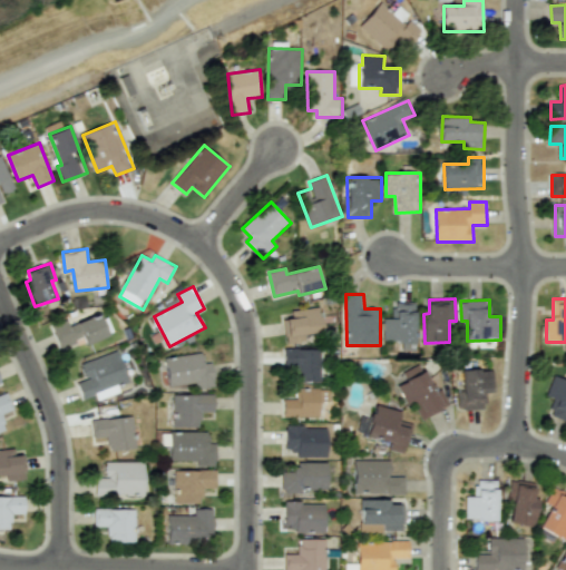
[(386,318),(386,344),(417,343),(417,303),(394,303),(394,318),(386,318)]
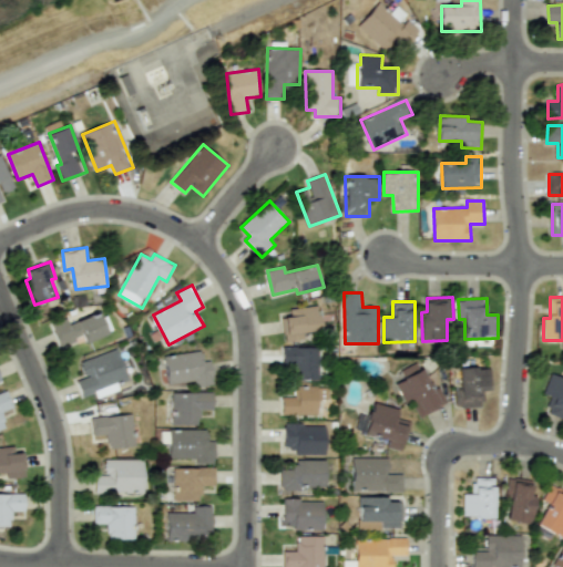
[(292,308),(292,317),(285,317),(286,340),(306,340),(306,332),(320,331),(320,307),(292,308)]
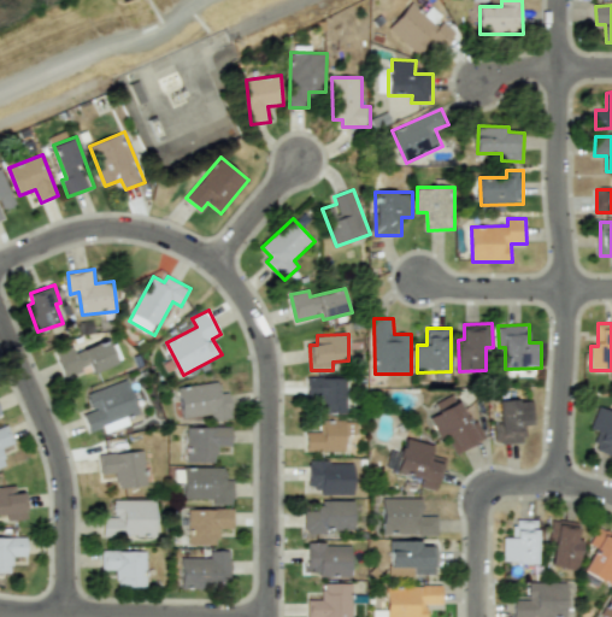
[(125,360),(117,339),(77,353),(75,346),(57,352),(66,377),(92,368),(94,372),(125,360)]
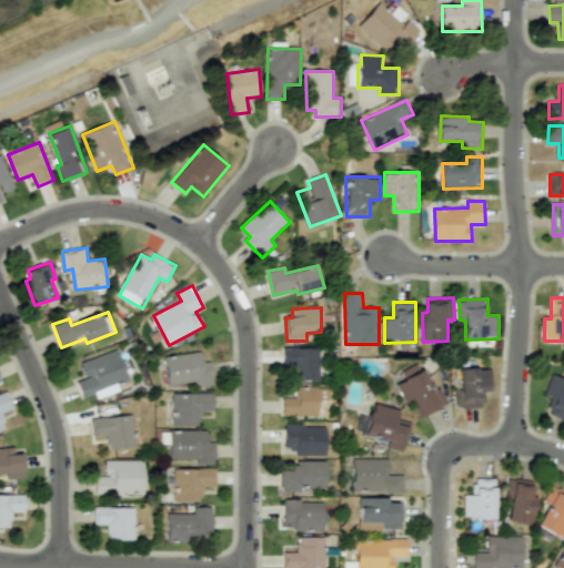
[(322,379),(321,347),(284,348),(284,368),(295,368),(295,379),(322,379)]
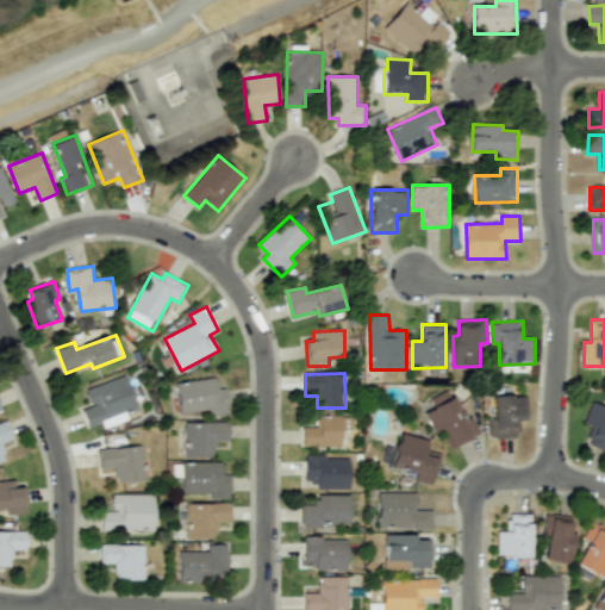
[(89,427),(139,409),(128,375),(87,390),(93,406),(83,410),(89,427)]
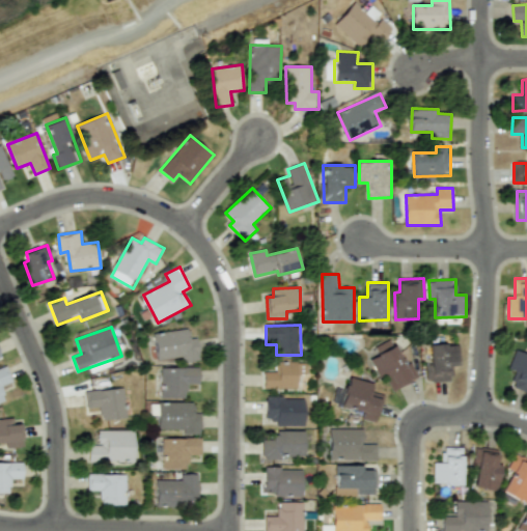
[(155,333),(159,360),(185,357),(185,363),(202,361),(198,337),(192,338),(191,328),(155,333)]
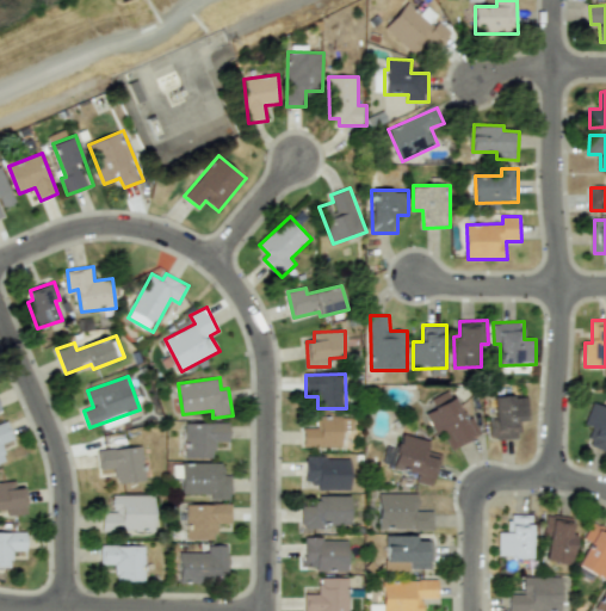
[(467,420),(453,390),(434,400),(438,408),(428,413),(438,436),(445,432),(453,450),(483,436),(475,417),(467,420)]
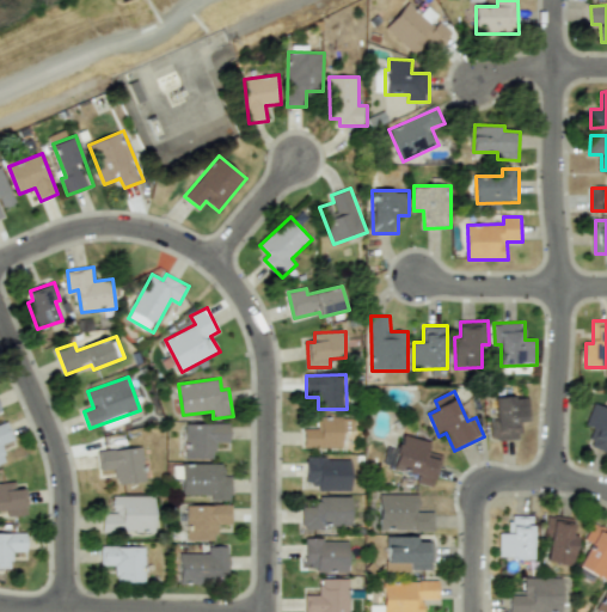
[(531,397),(496,397),(497,418),(492,420),(492,440),(522,439),(521,421),(532,421),(531,397)]
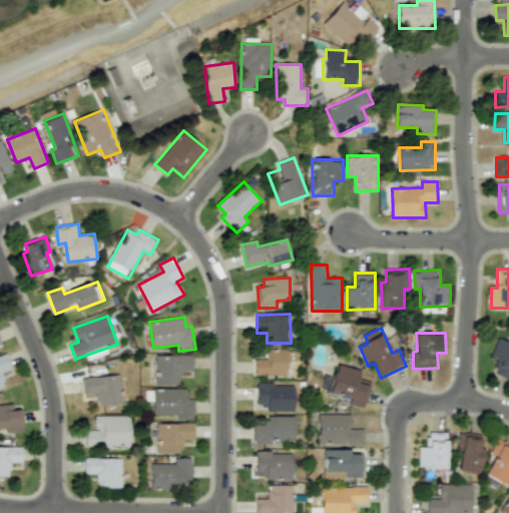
[(495,372),(508,377),(508,339),(501,336),(492,356),(500,360),(495,372)]
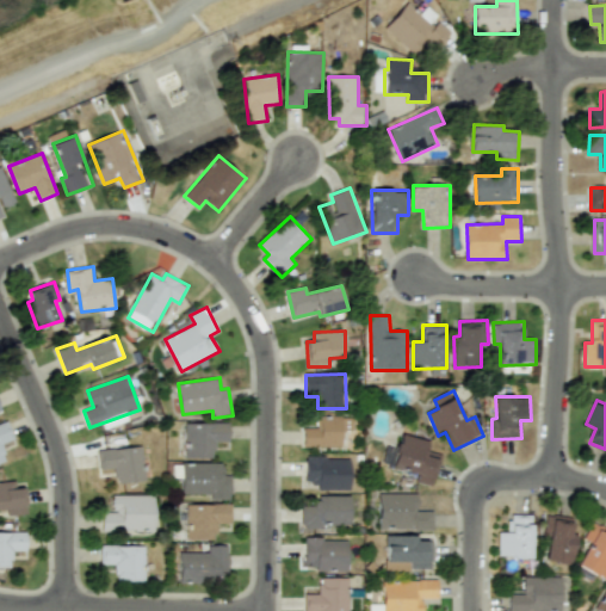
[(344,430),(356,430),(356,417),(319,417),(319,427),(304,427),(305,446),(344,446),(344,430)]
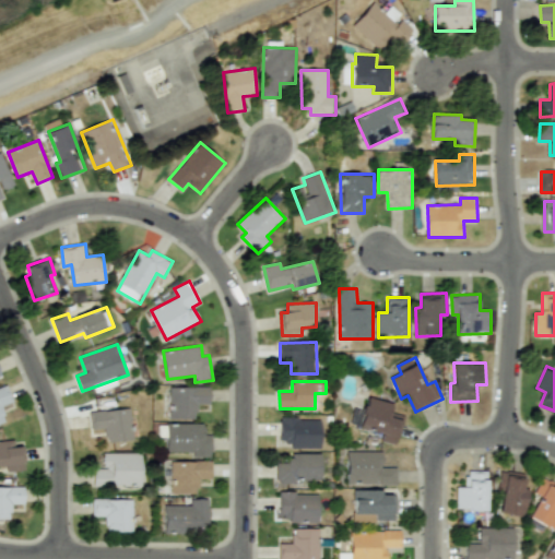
[(212,387),(172,388),(173,419),(199,419),(199,404),(212,404),(212,387)]
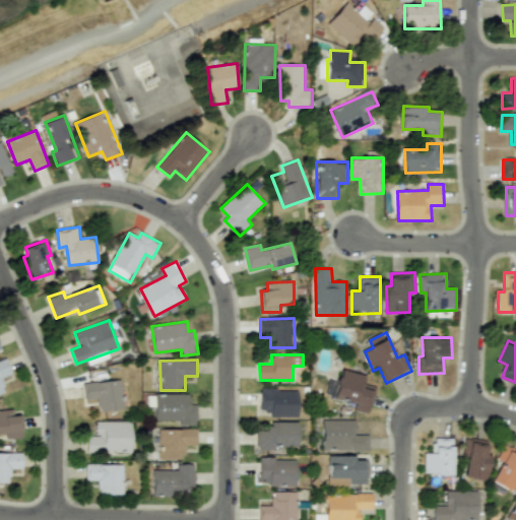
[(378,386),(365,383),(367,376),(342,369),(334,397),(358,403),(356,409),(371,413),(378,386)]
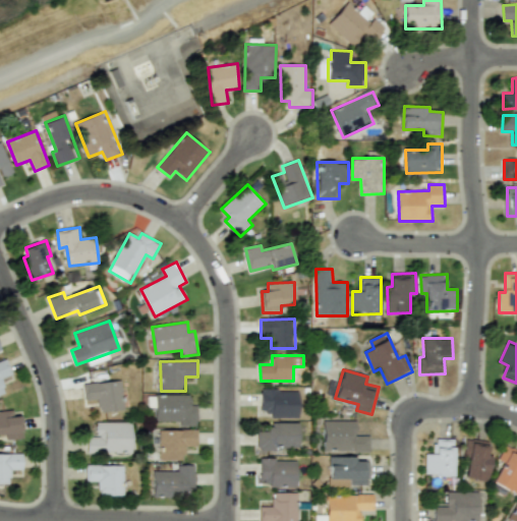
[(100,399),(101,412),(126,410),(123,381),(85,384),(87,400),(100,399)]
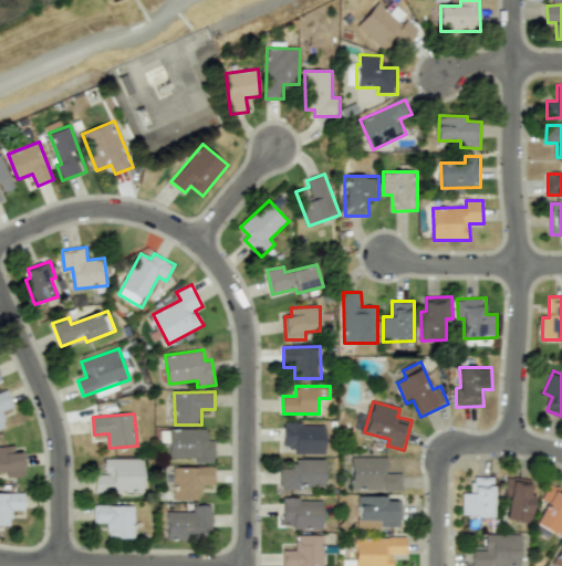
[(326,453),(328,423),(285,423),(285,447),(297,447),(295,453),(326,453)]
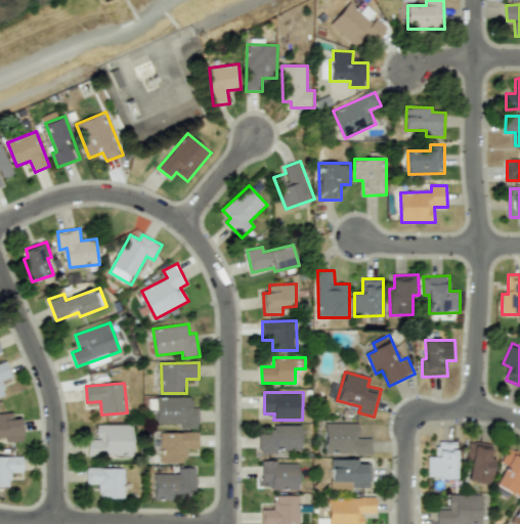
[(158,425),(183,424),(183,428),(200,428),(200,407),(192,407),(192,396),(158,397),(158,425)]
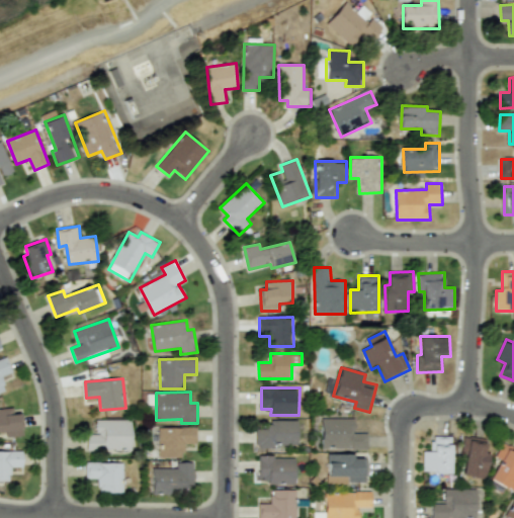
[(0,408),(0,431),(7,432),(7,437),(25,436),(24,413),(15,414),(15,408),(0,408)]
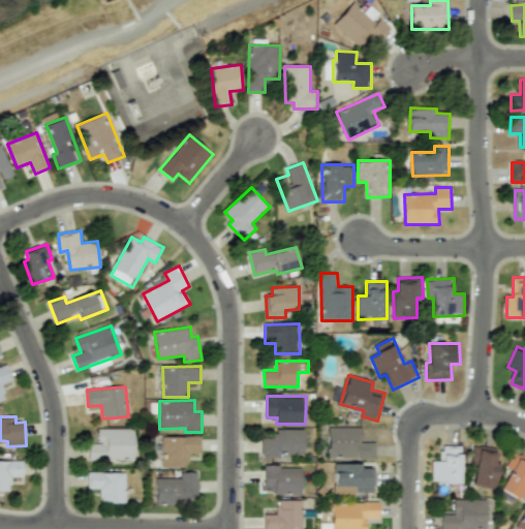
[(364,428),(331,427),(330,458),(377,459),(377,441),(364,441),(364,428)]
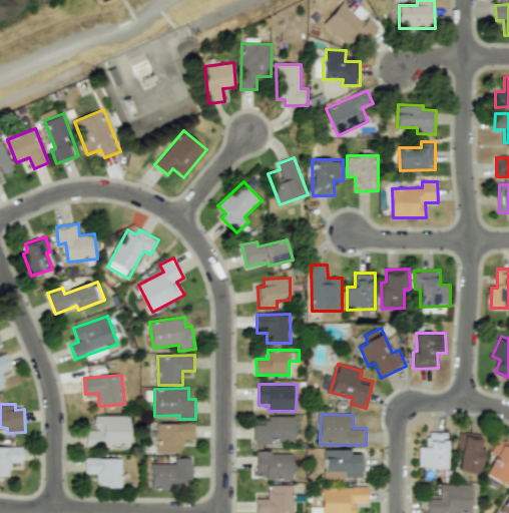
[(86,445),(131,446),(131,416),(95,415),(95,430),(87,430),(86,445)]
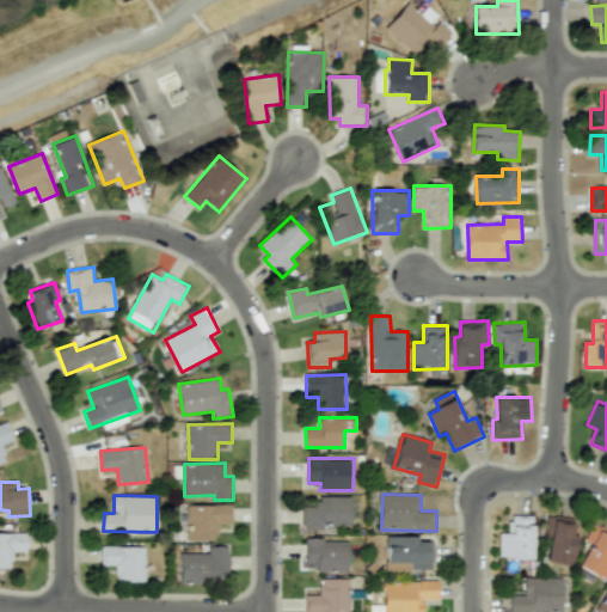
[(305,506),(305,527),(354,526),(354,496),(319,497),(319,506),(305,506)]
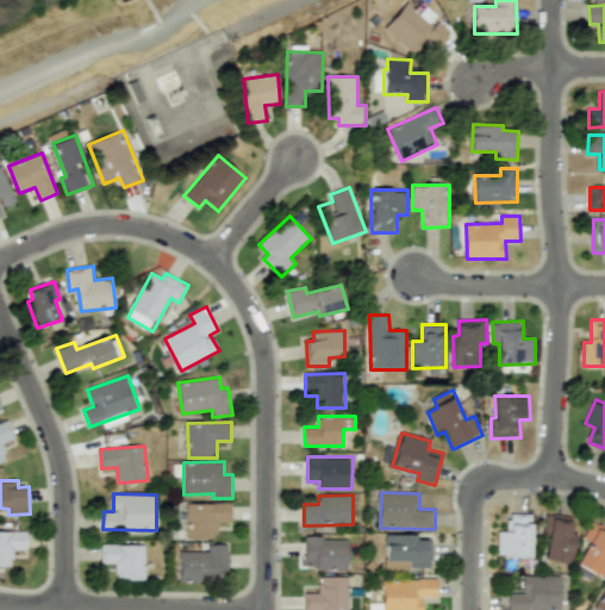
[(234,503),(188,504),(189,539),(218,539),(218,522),(234,522),(234,503)]
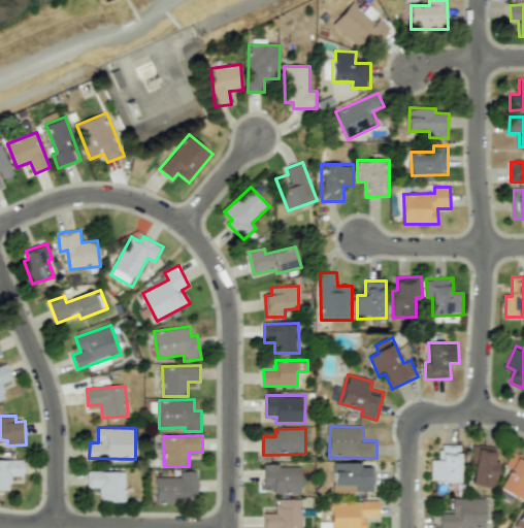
[(477,464),(473,484),(494,488),(499,462),(496,462),(498,448),(473,443),(470,463),(477,464)]
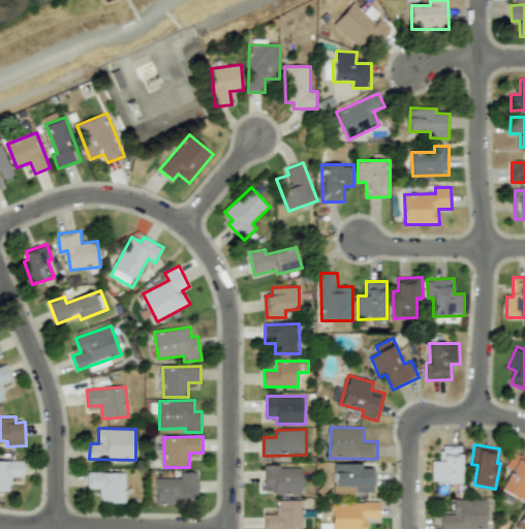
[(463,445),(442,445),(442,461),(433,461),(433,483),(463,483),(463,445)]
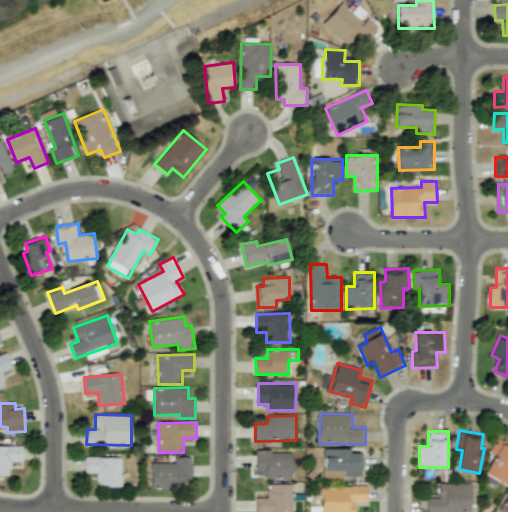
[(496,454),(485,473),(507,484),(507,441),(499,437),(491,451),(496,454)]
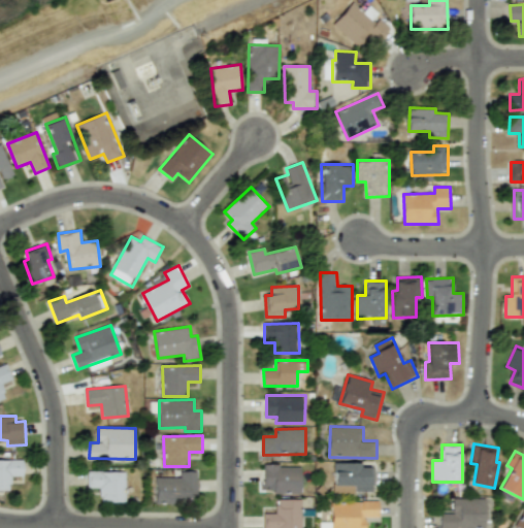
[(0,490),(12,490),(11,475),(25,475),(25,459),(0,459),(0,490)]
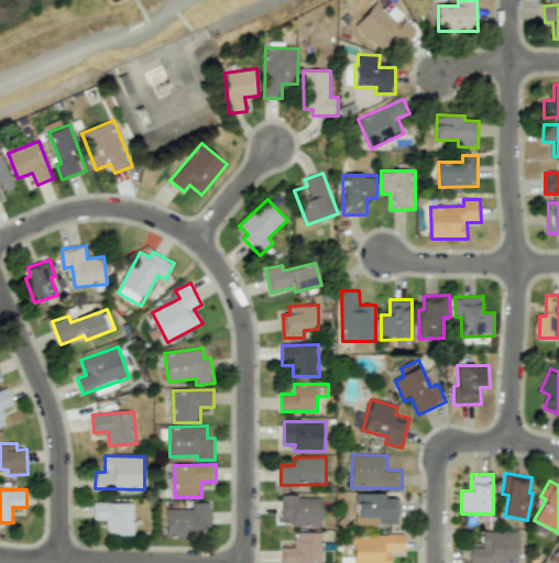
[(388,494),(359,493),(359,523),(402,525),(402,498),(387,498),(388,494)]
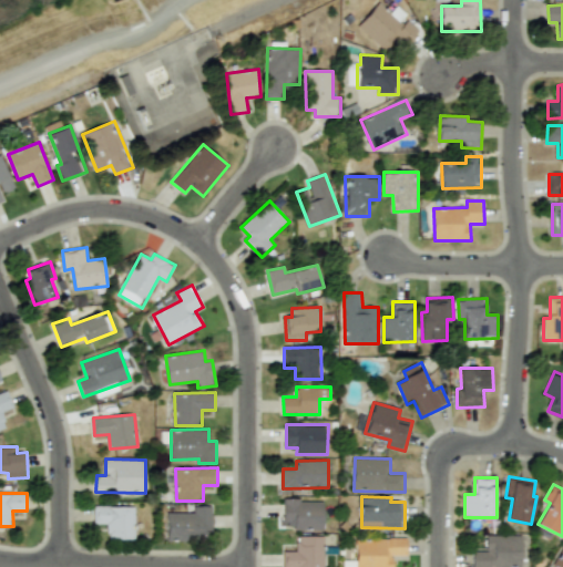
[(326,501),(284,500),(284,525),(295,525),(295,531),(325,531),(326,501)]
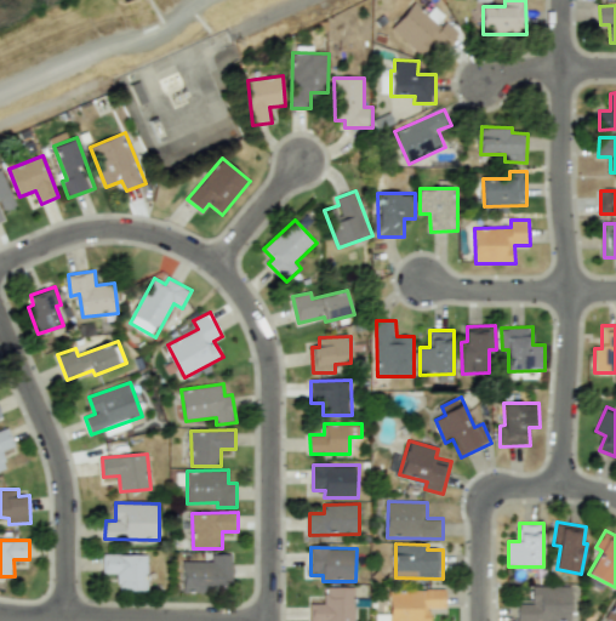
[(149,590),(150,554),(104,553),(103,574),(119,574),(118,588),(149,590)]
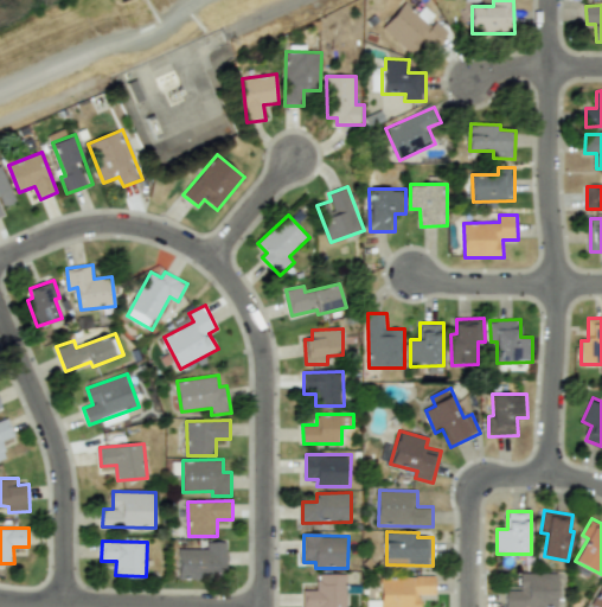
[(180,579),(221,577),(219,567),(229,567),(229,542),(209,542),(209,548),(180,549),(180,579)]
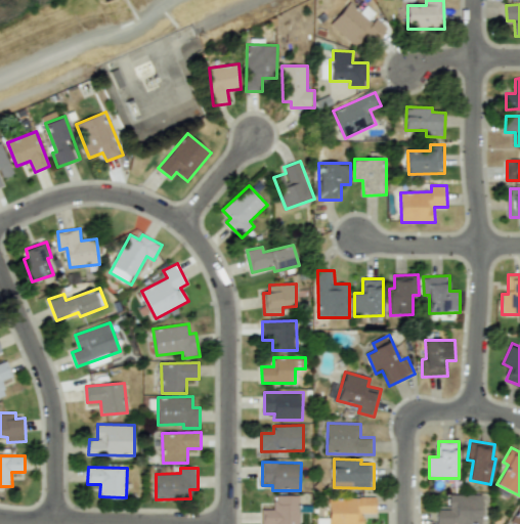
[(483,523),(484,495),(450,494),(450,510),(438,509),(437,523),(483,523)]
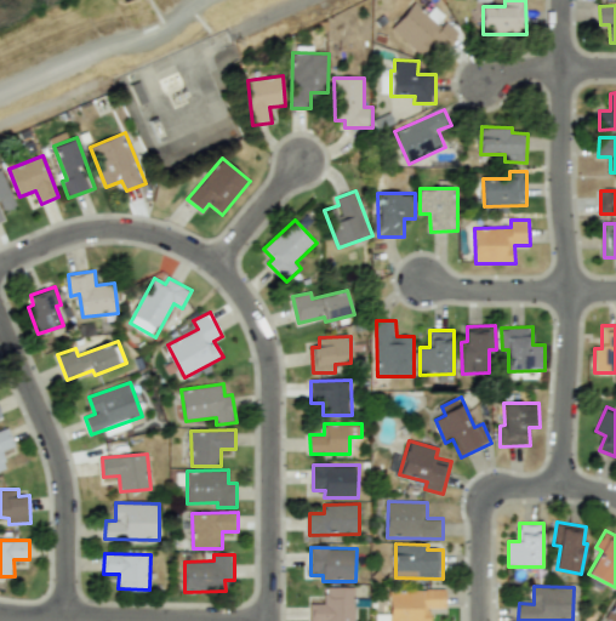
[(357,620),(357,587),(326,587),(328,603),(312,604),(311,620),(357,620)]
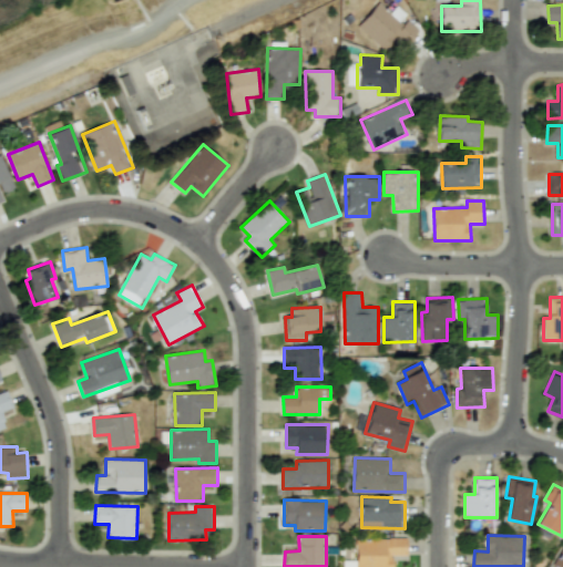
[(409,539),(358,538),(358,566),(396,566),(396,555),(409,555),(409,539)]
